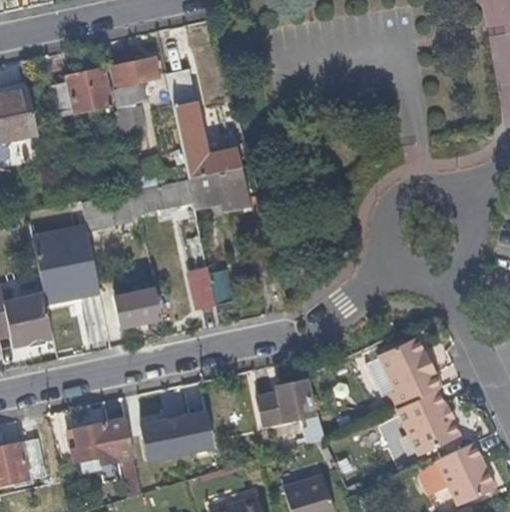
[(145,100),(141,81),(141,80),(160,77),(155,57),(112,67),(116,84),(113,84),(116,103),(117,106),(145,100)]
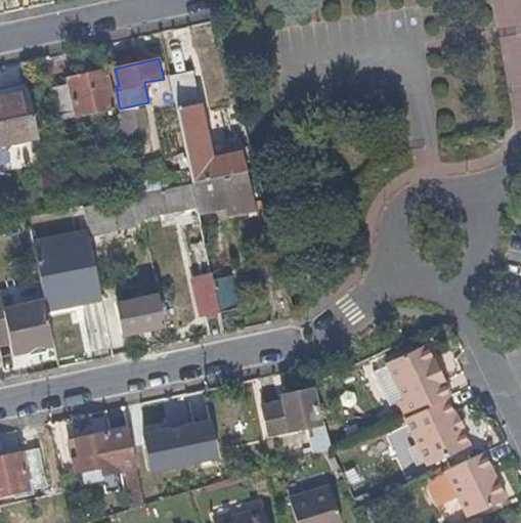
[(113,107),(105,70),(69,78),(69,83),(52,86),(58,115),(75,112),(78,116),(89,113),(113,107)]
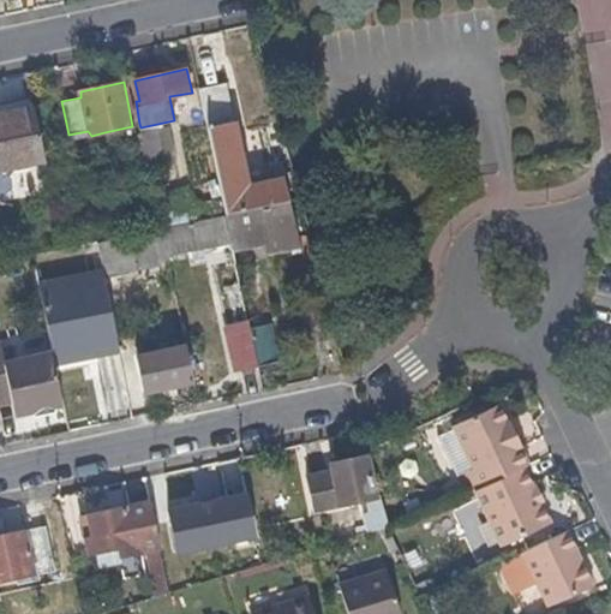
[(291,202),(285,179),(249,186),(227,84),(226,83),(202,89),(208,123),(215,158),(227,215),(291,202)]
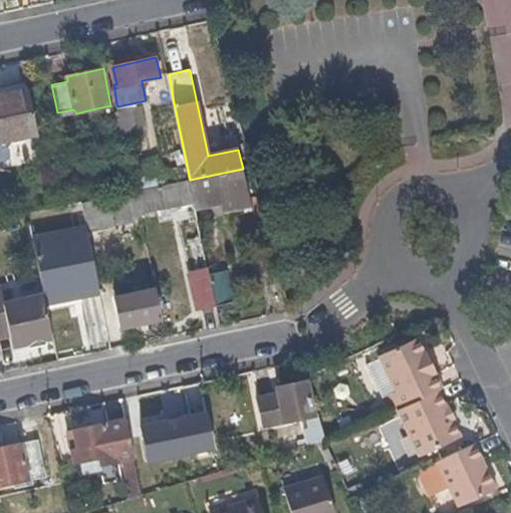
[(29,89),(27,81),(3,86),(4,93),(29,89)]
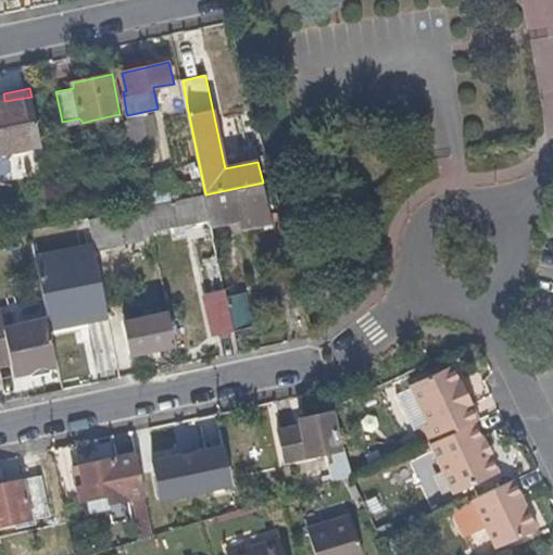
[(42,144),(32,97),(4,101),(0,101),(0,150),(35,144),(42,144)]
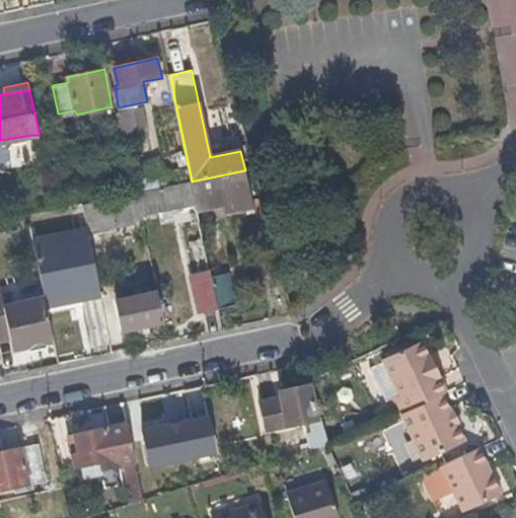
[(162,124),(158,105),(133,111),(138,129),(162,124)]
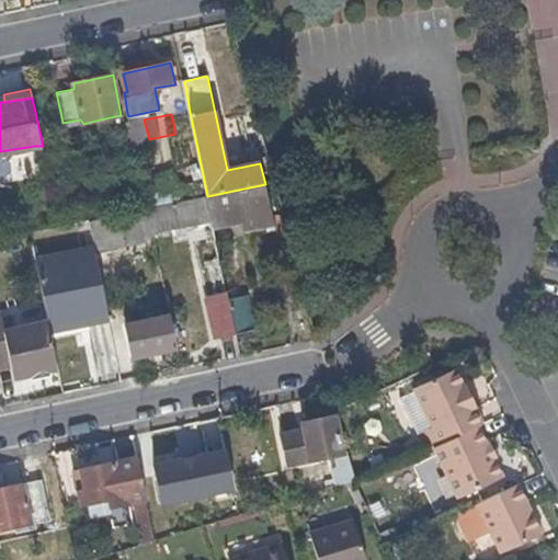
[(178,146),(175,134),(149,139),(144,120),(129,123),(134,139),(137,155),(178,146)]
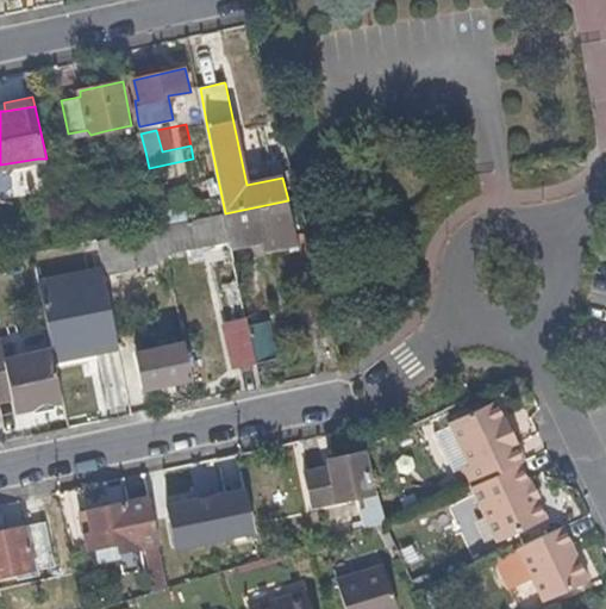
[(107,143),(104,131),(91,135),(92,147),(107,143)]
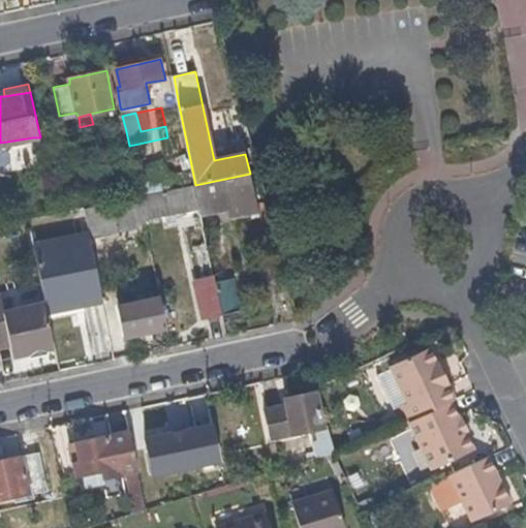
[(126,131),(122,116),(111,118),(113,130),(115,133),(126,131)]
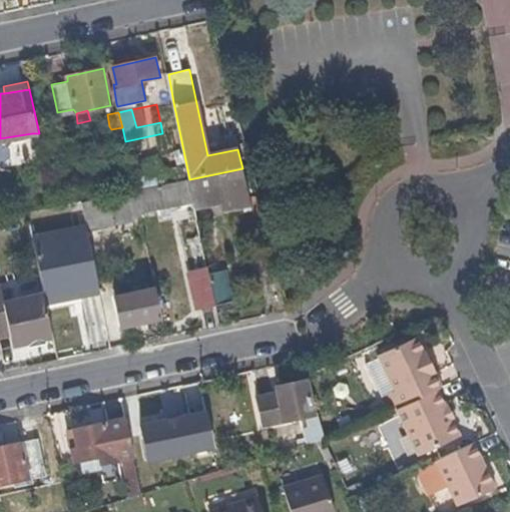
[(125,141),(122,127),(111,129),(113,143),(125,141)]
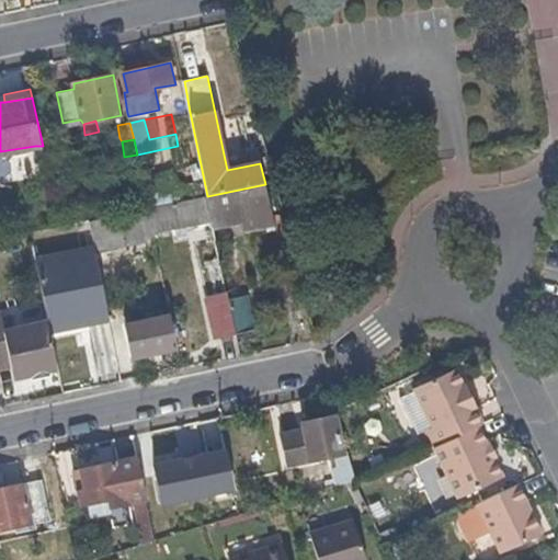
[(276,223),(265,184),(207,196),(211,213),(213,223),(214,228),(242,221),(246,231),(264,227),(276,224),(276,223)]
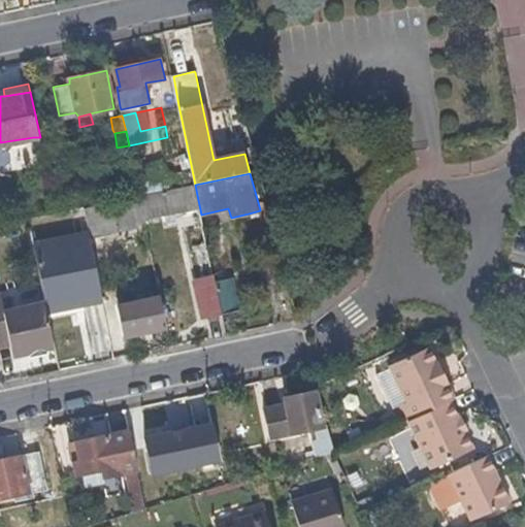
[(198,200),(195,185),(169,190),(163,192),(139,197),(142,211),(198,200)]
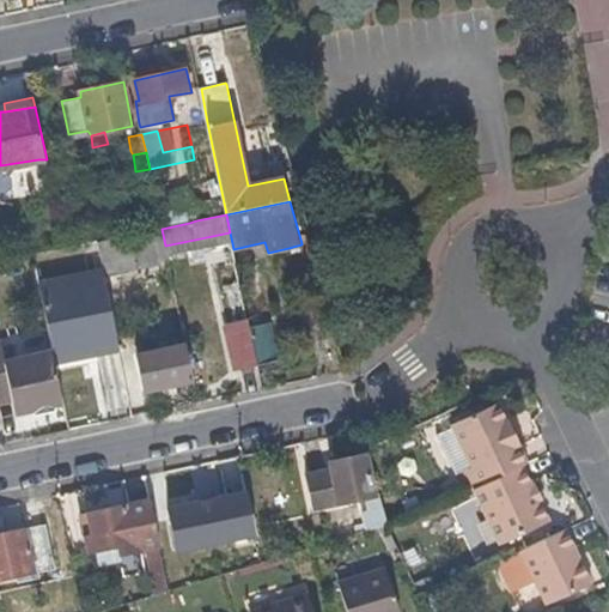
[(168,258),(165,246),(162,229),(152,230),(158,259),(168,258)]
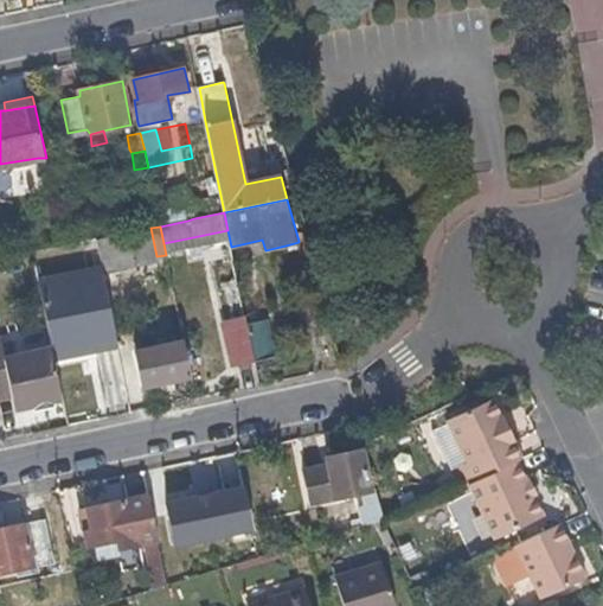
[(156,256),(151,228),(127,234),(135,266),(156,261),(156,256)]
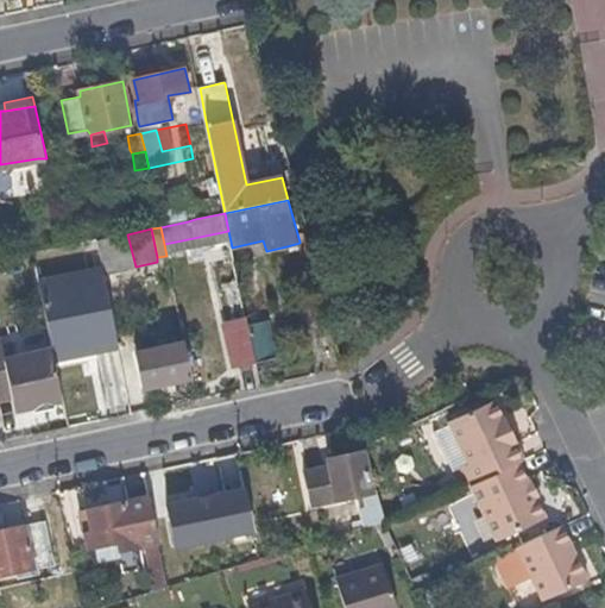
[(231,242),(228,231),(164,244),(166,256),(191,250),(205,248),(221,242),(231,242)]
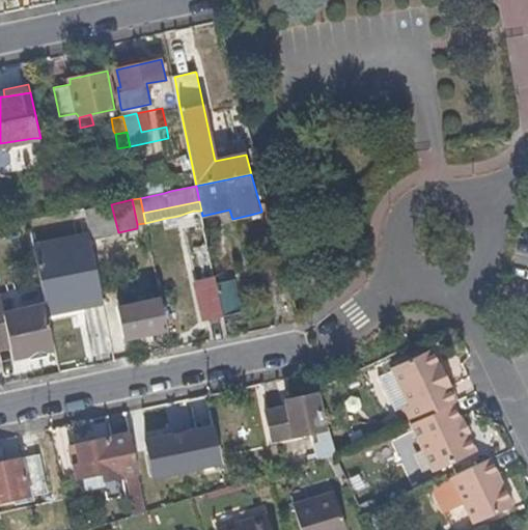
[(118,232),(111,204),(84,210),(89,235),(90,239),(118,232)]
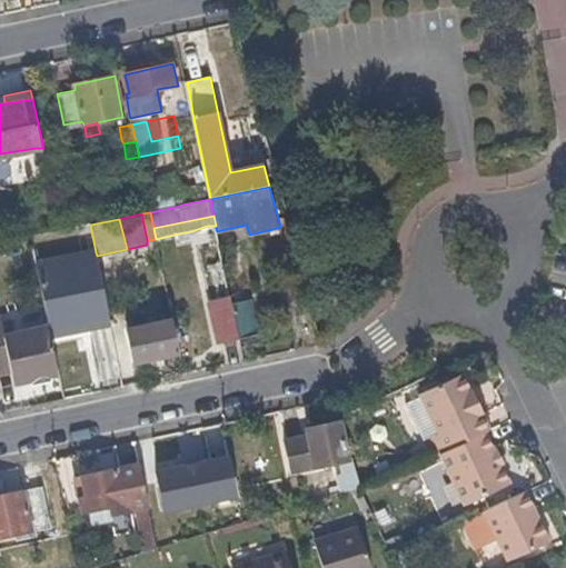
[(283,235),(280,227),(268,230),(270,237),(283,235)]
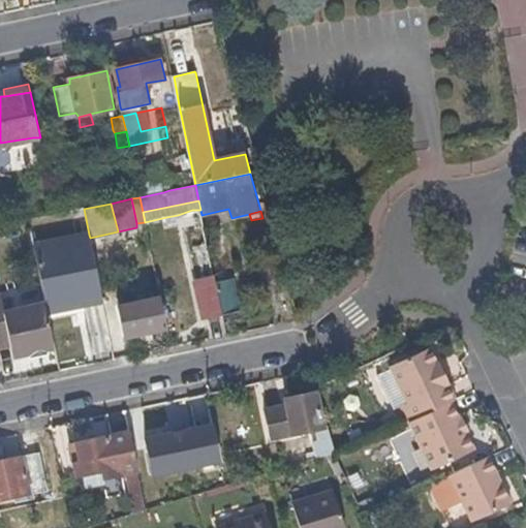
[(179,223),(178,215),(166,217),(167,225),(179,223)]
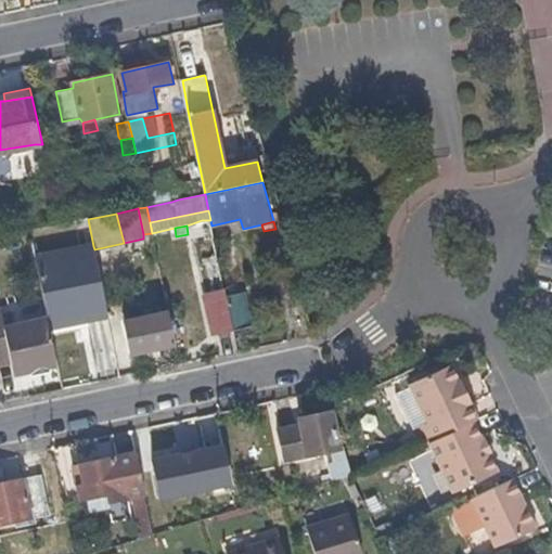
[(225,288),(216,245),(196,249),(206,292),(225,288)]
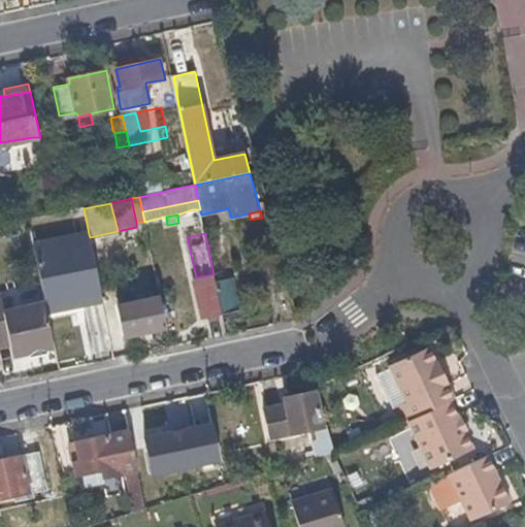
[(90,237),(89,234),(33,245),(41,285),(45,303),(46,308),(84,301),(85,306),(103,302),(90,237)]
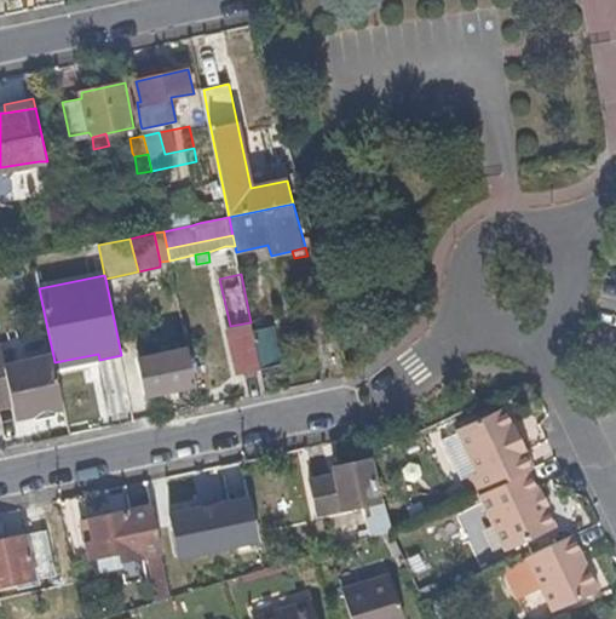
[(262,371),(253,332),(252,324),(251,322),(230,326),(229,330),(230,336),(239,374),(262,371)]
